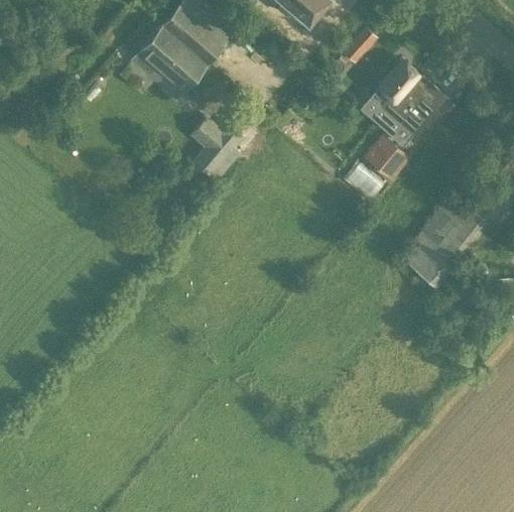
[(229,36),(187,0),(182,0),(161,25),(205,64),(229,36)]
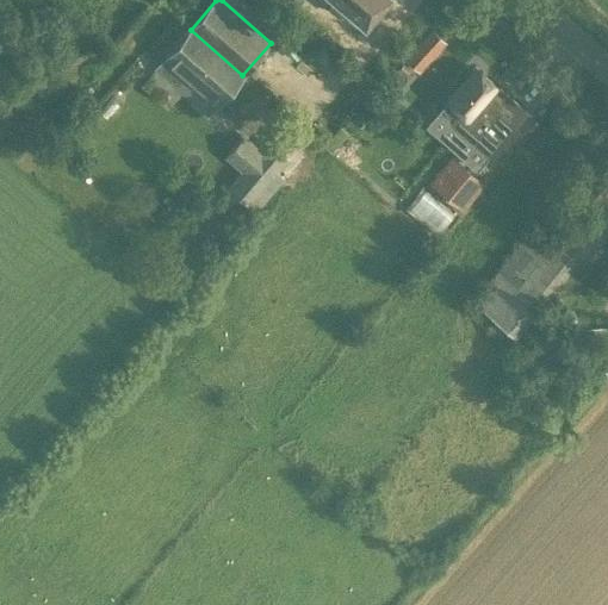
[(327,0),(361,29),(385,0),(327,0)]
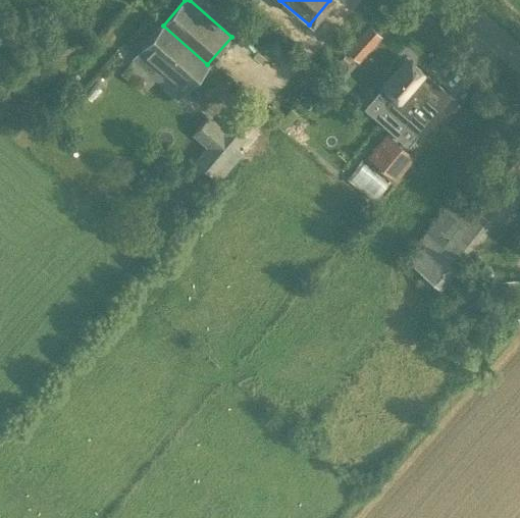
[(163,26),(139,53),(183,92),(207,64),(163,26)]
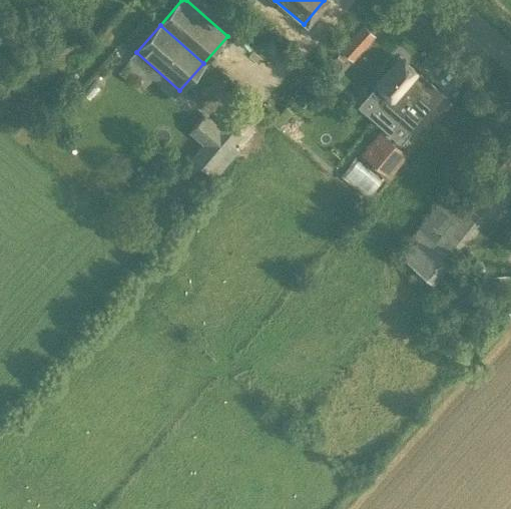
[(351,65),(374,39),(360,26),(337,53),(351,65)]
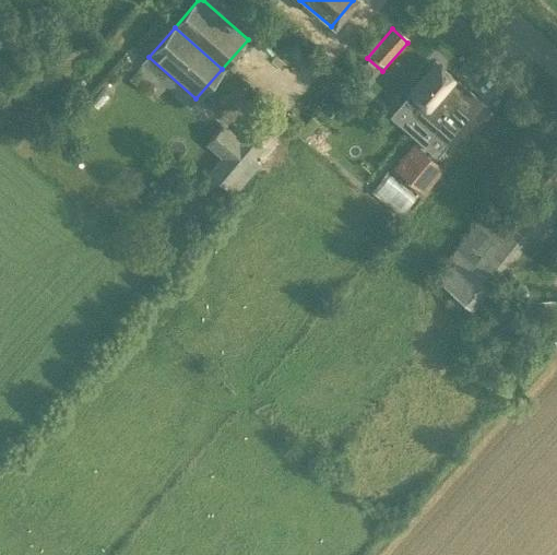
[(480,105),(452,82),(435,67),(401,106),(411,115),(417,107),(425,114),(422,117),(422,118),(414,127),(422,132),(429,124),(436,129),(454,108),(467,119),(480,105)]
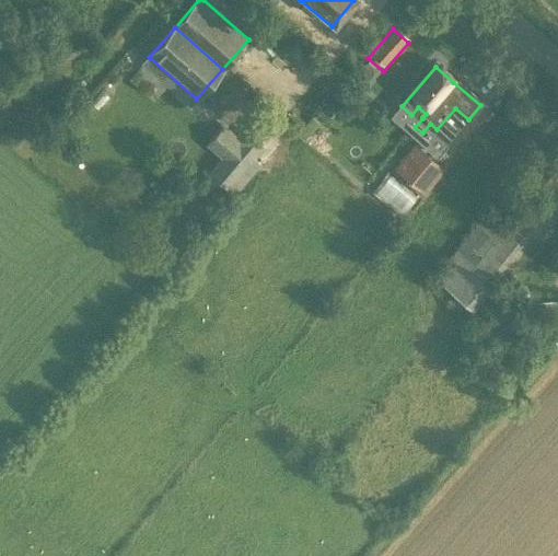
[(237,138),(254,123),(229,94),(212,108),(237,138)]
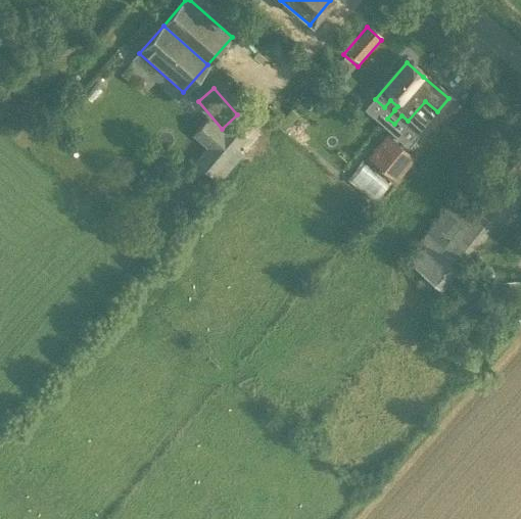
[(271,107),(240,131),(249,143),(273,126),(277,132),(295,119),(288,110),(279,118),(271,107)]
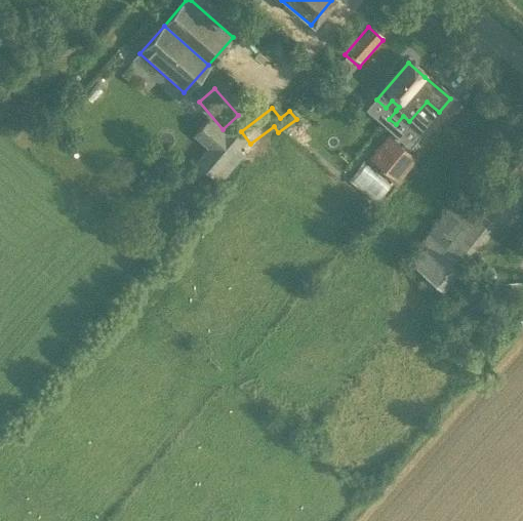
[(413,160),(400,150),(388,139),(369,162),(381,172),(395,183),(413,160)]
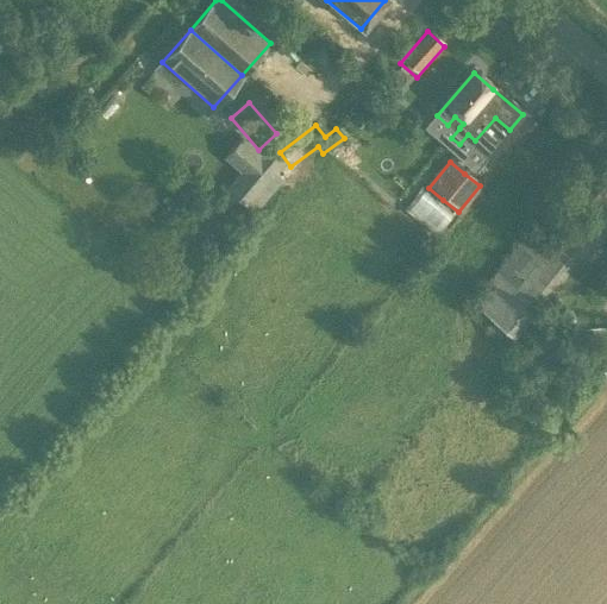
[(581,201),(606,222),(606,184),(600,178),(581,201)]
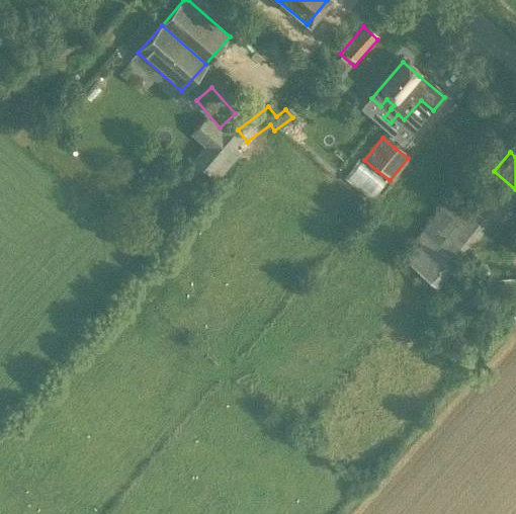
[(367,207),(379,193),(353,171),(341,185),(367,207)]
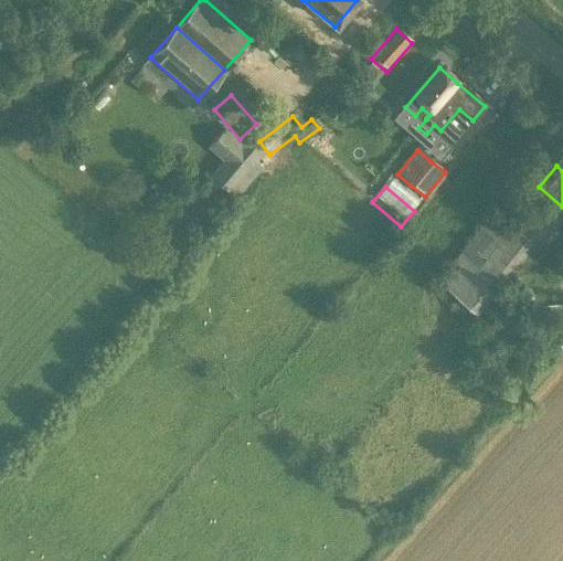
[(528,270),(562,228),(562,211),(545,197),(531,214),(521,207),(492,241),(481,231),(437,284),(475,316),(520,263),(528,270)]
